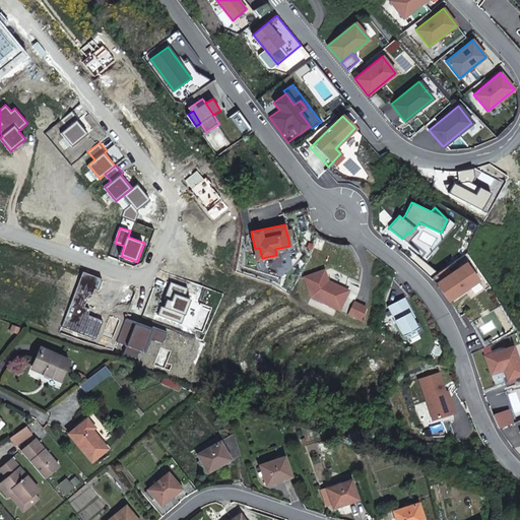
[(464,262),(435,282),(447,301),(476,279),(464,262)]
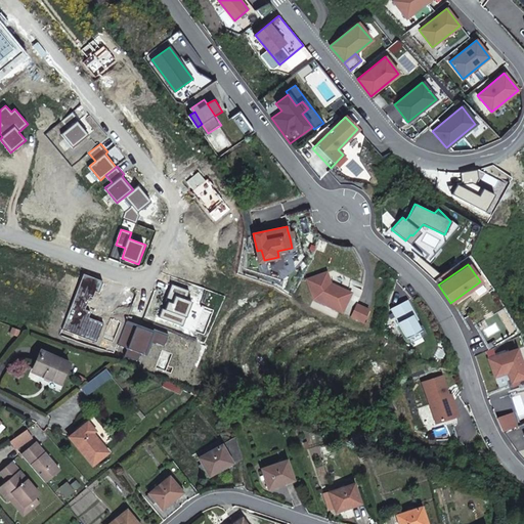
[(312,298),(341,311),(349,293),(330,282),(325,271),(306,278),(312,298)]
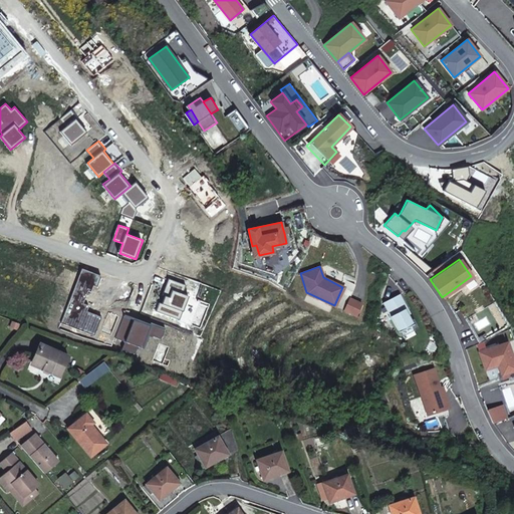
[(186,285),(170,279),(166,288),(169,289),(166,296),(164,304),(161,303),(158,312),(180,320),(189,296),(183,294),(186,285)]
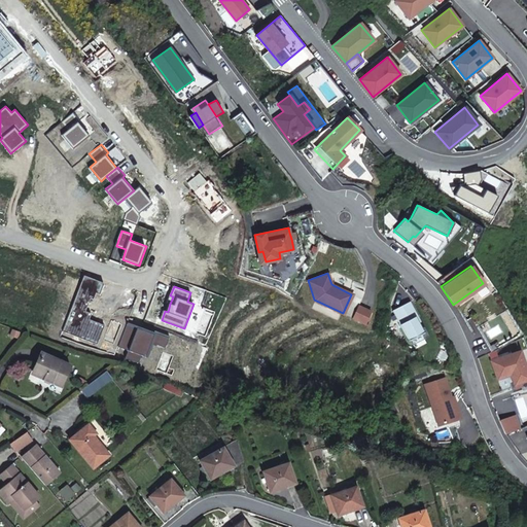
[(356,305),(357,306),(360,299),(351,294),(343,313),(351,318),(356,305)]
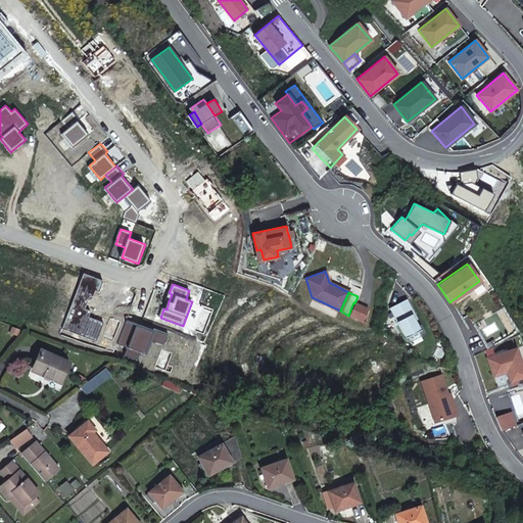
[(405,338),(419,331),(411,315),(413,314),(405,299),(388,308),(405,338)]
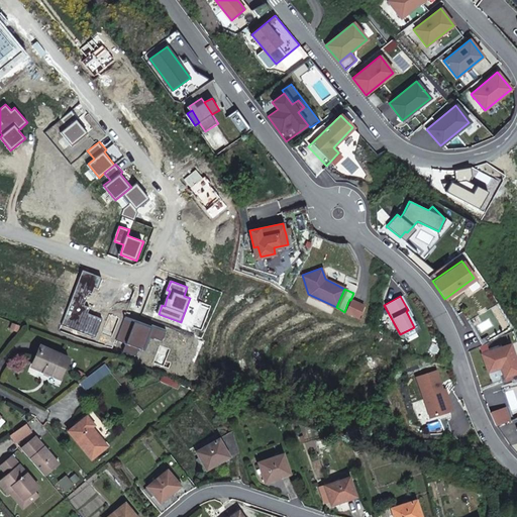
[(344,312),(356,317),(363,306),(350,300),(349,299),(344,312)]
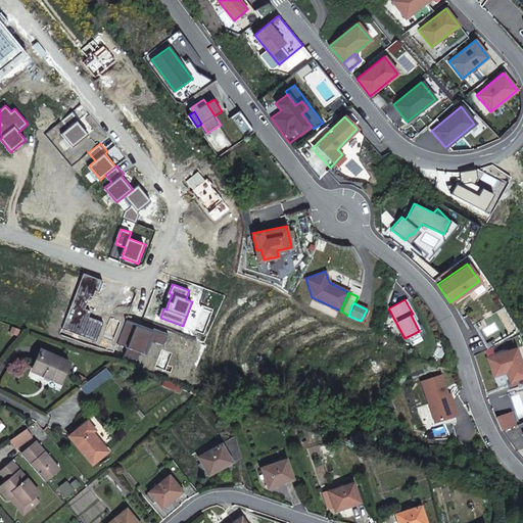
[(11,334),(17,337),(20,331),(13,328),(11,334)]
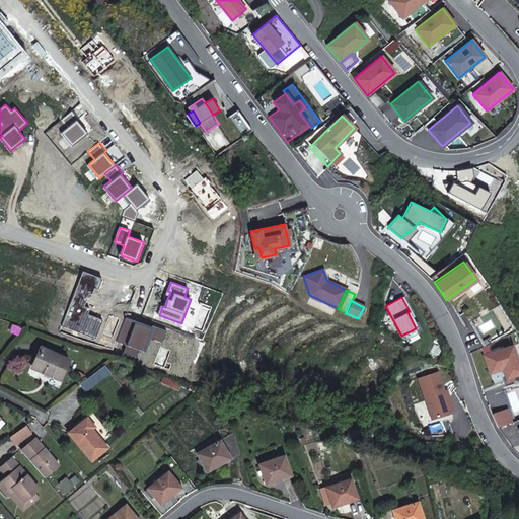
[(512,376),(518,373),(518,363),(512,345),(484,355),(490,373),(503,368),(506,378),(512,376)]
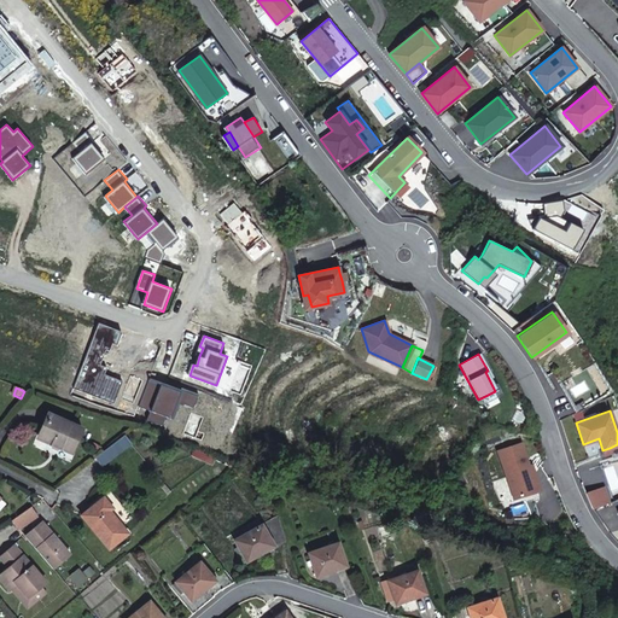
[(83,429),(51,415),(40,439),(74,453),(83,429)]
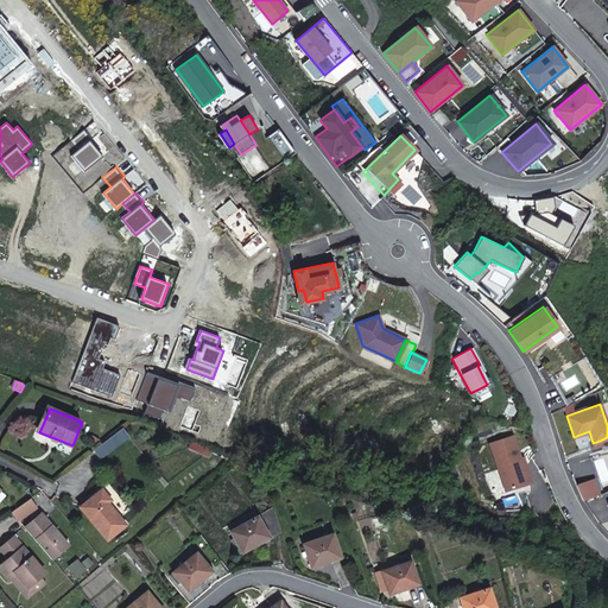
[(511,436),(488,443),(505,491),(530,482),(521,457),(519,458),(511,436)]
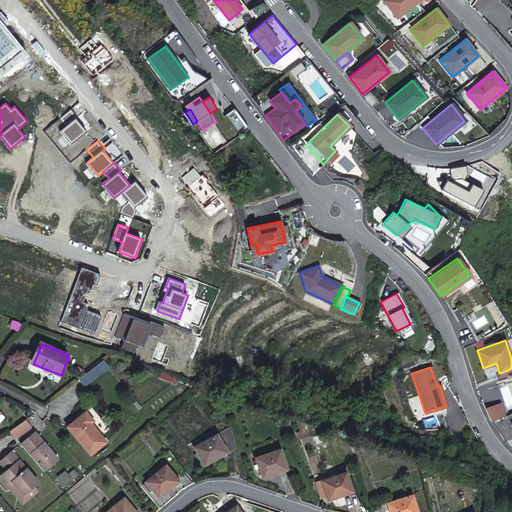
[(91,424),(94,422),(86,413),(68,428),(91,456),(107,443),(91,424)]
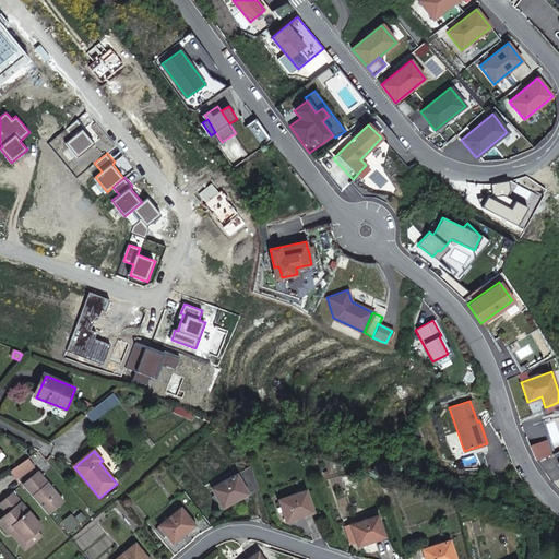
[(27,461),(11,472),(19,480),(34,468),(27,461)]
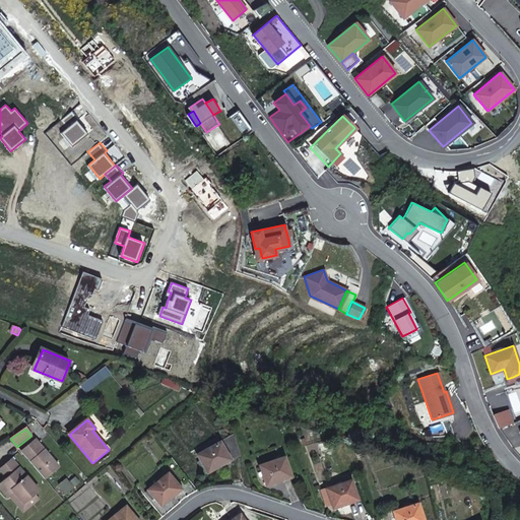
[(45,479),(59,467),(36,440),(21,452),(45,479)]
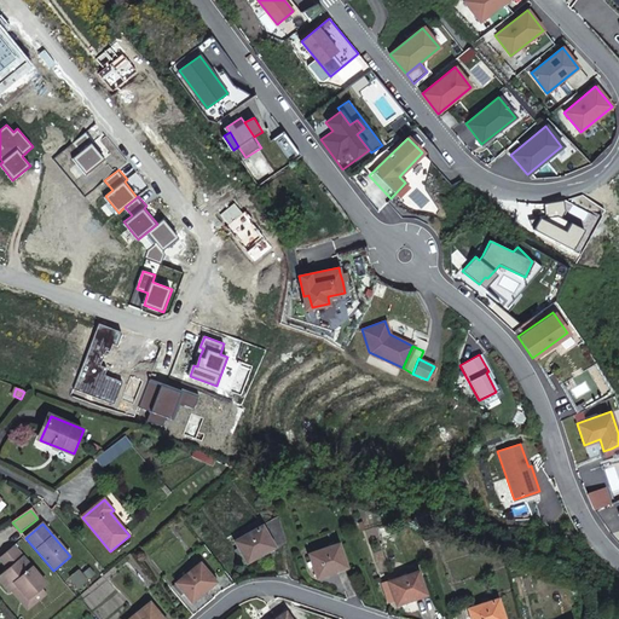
[(275,549),(276,549),(262,526),(236,542),(237,545),(241,551),(248,565),(265,555),(266,554),(266,553),(275,548),(275,549)]
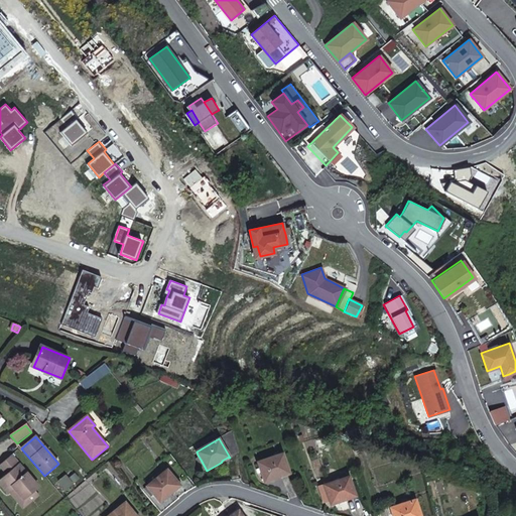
[(290,475),(282,454),(258,463),(265,483),(280,477),(280,478),(281,477),(281,476),(288,474),(289,475),(290,475)]
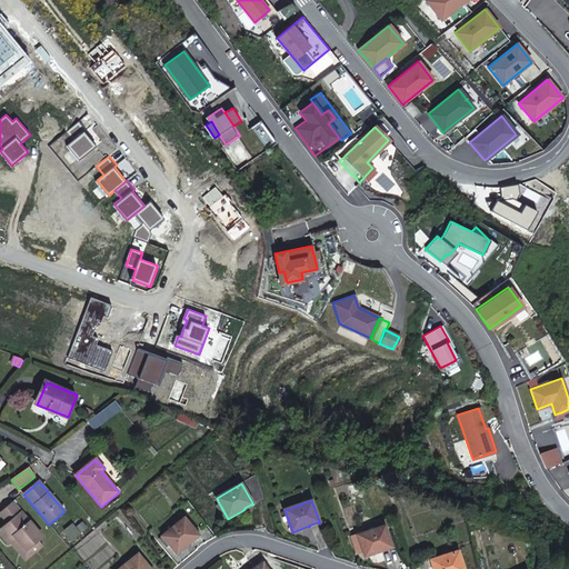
[(43,538),(29,521),(13,502),(0,512),(0,513),(8,523),(0,529),(0,532),(10,545),(11,543),(16,539),(27,551),(39,541),(43,538)]
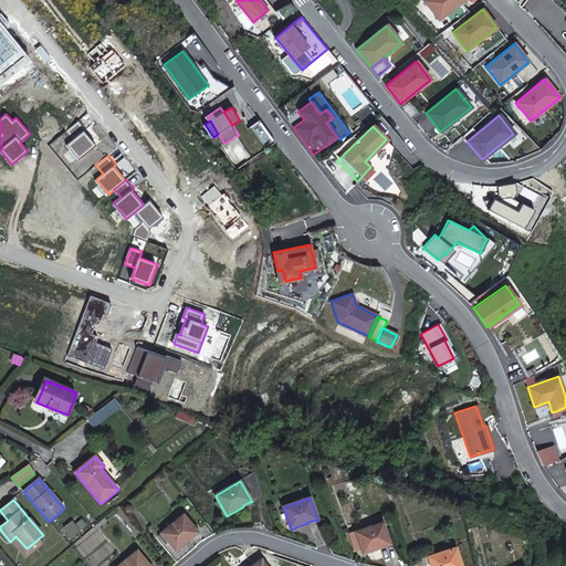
[(198,534),(198,533),(184,515),(179,519),(177,516),(169,523),(170,525),(161,534),(169,543),(176,552),(189,540),(190,541),(190,540),(190,538),(197,533),(198,534)]
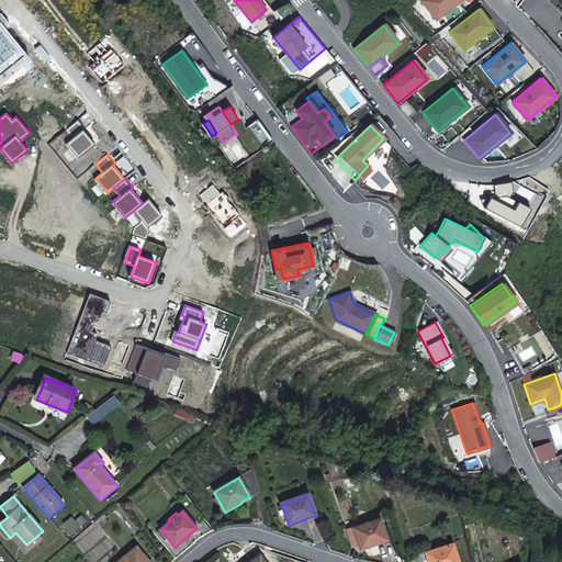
[(386,542),(388,542),(380,519),(358,527),(357,524),(352,526),(353,529),(360,551),(378,544),(378,546),(379,546),(378,543),(386,541),(386,542)]
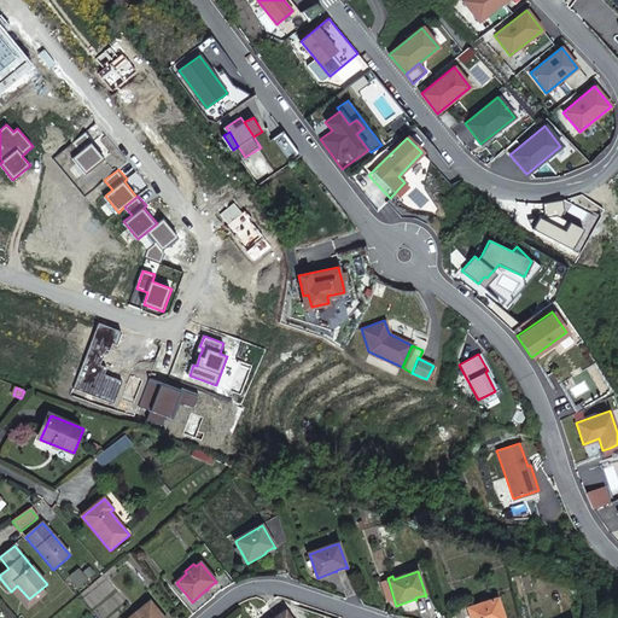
[(173,586),(181,595),(185,593),(176,583),(173,586)]
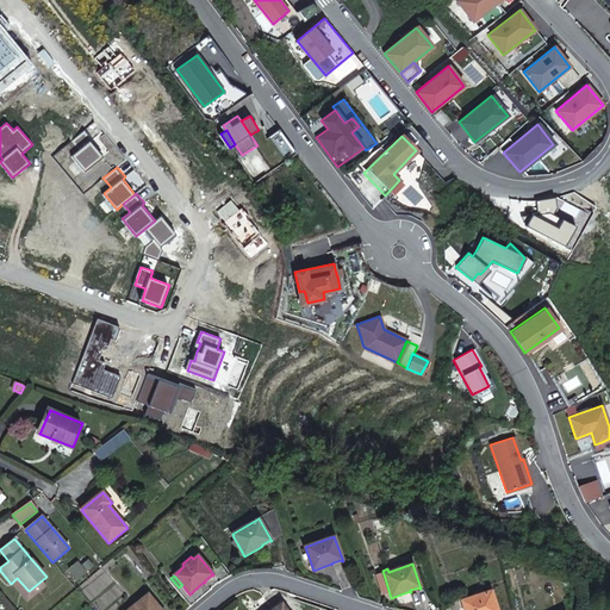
[(12,583),(27,601),(47,585),(42,580),(29,591),(17,578),(12,583)]
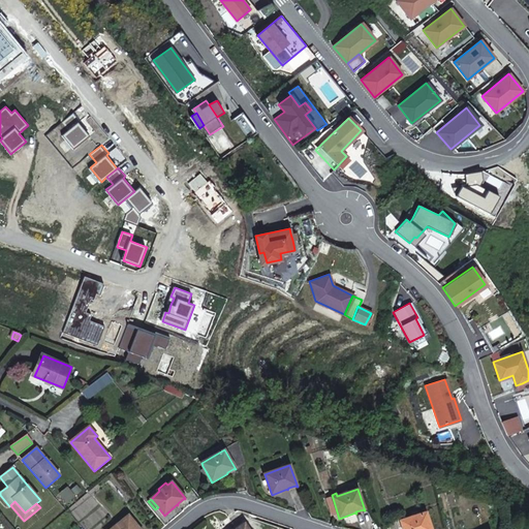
[(410,514),(411,518),(401,521),(403,528),(431,528),(426,512),(419,515),(417,510),(410,514)]
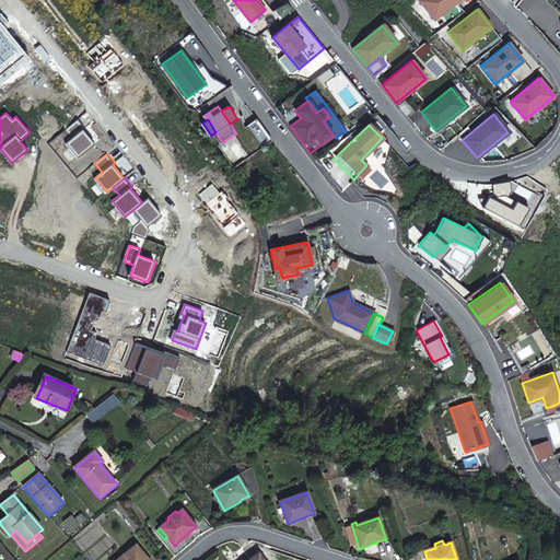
[(148,559),(136,545),(117,559),(148,559)]
